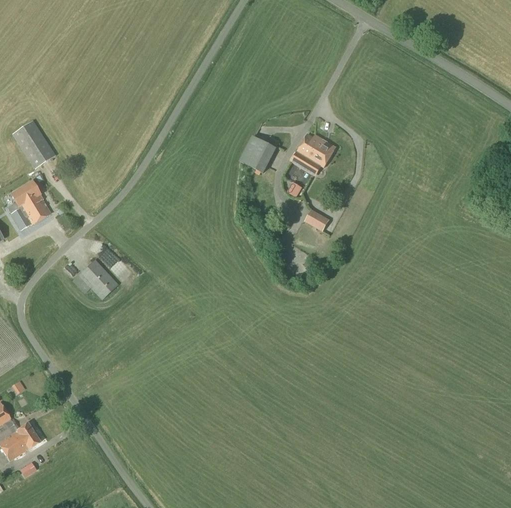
[(57,153),(35,118),(34,118),(24,125),(15,130),(13,132),(35,167),(50,158),(57,153)]
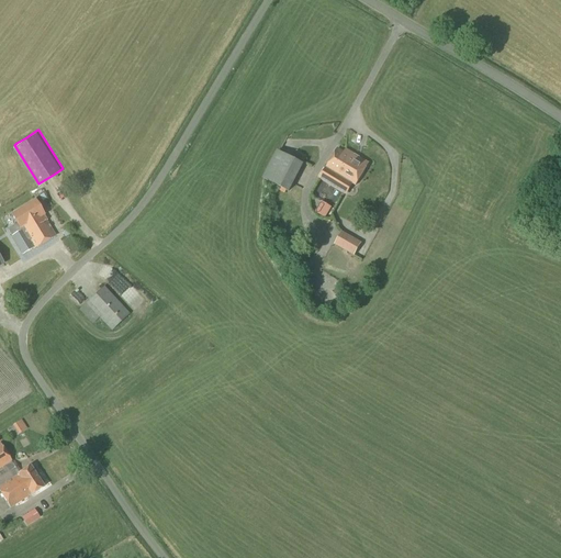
[(345,148),(338,144),(320,176),(346,191),(352,181),(356,182),(370,159),(346,146),(345,148)]
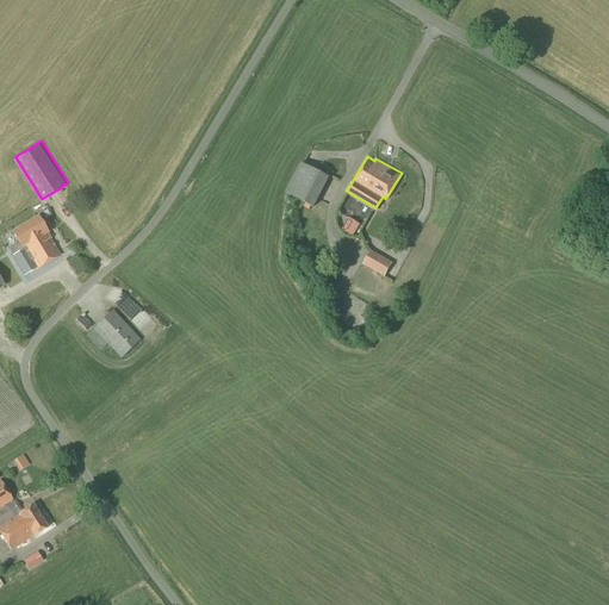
[(314,203),(329,174),(302,160),(286,188),(314,203)]
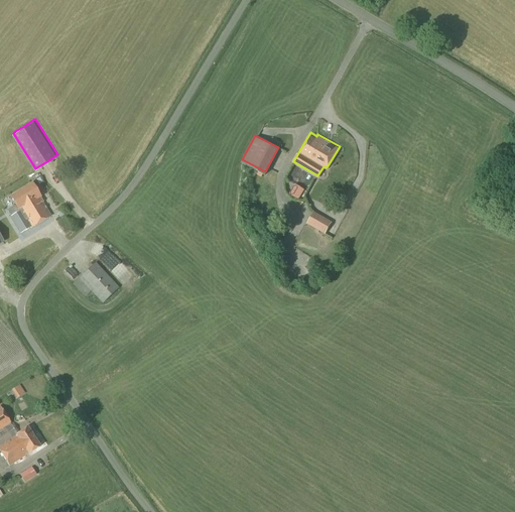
[(294,177),(290,188),(301,193),(305,181),(294,177)]
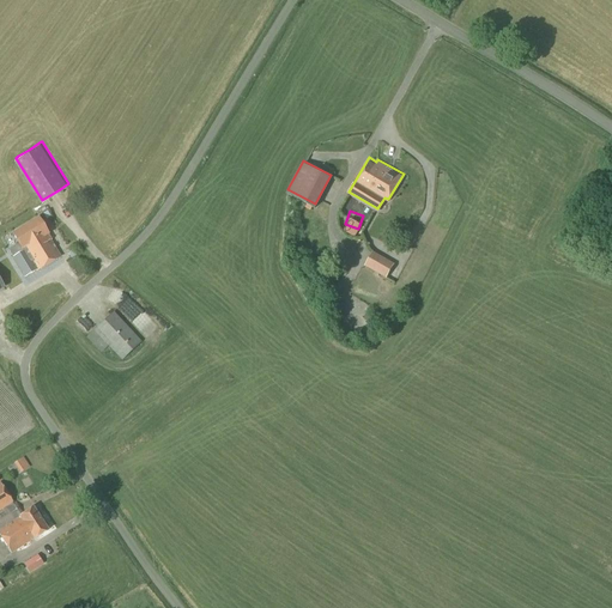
[(13,230),(20,241),(8,247),(0,235),(0,286),(6,284),(4,280),(6,279),(10,285),(37,268),(61,254),(52,237),(52,236),(38,214),(13,230)]
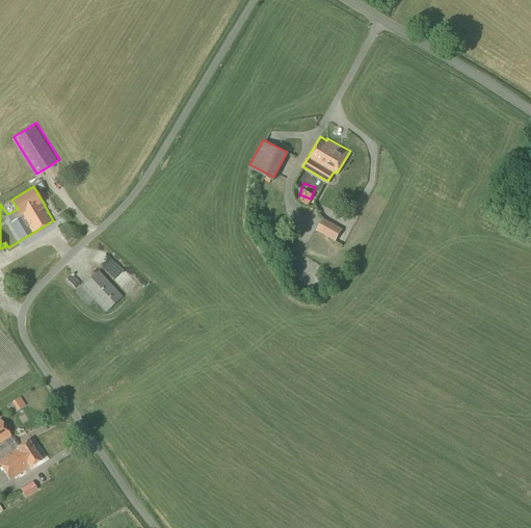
[(324,215),(317,228),(336,238),(343,226),(324,215)]
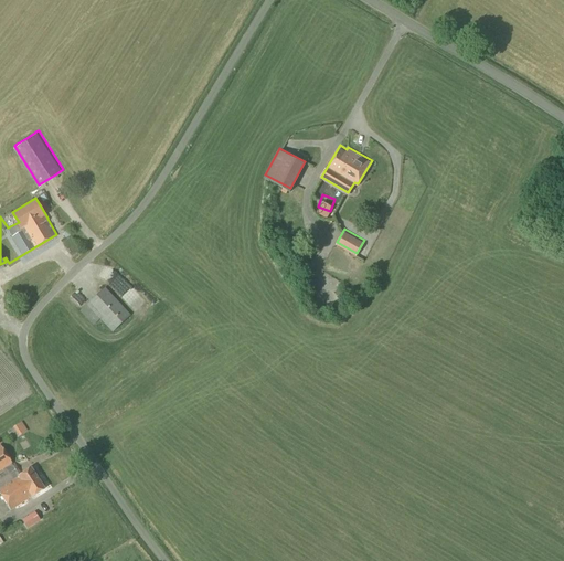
[(138,307),(148,297),(135,284),(125,294),(138,307)]
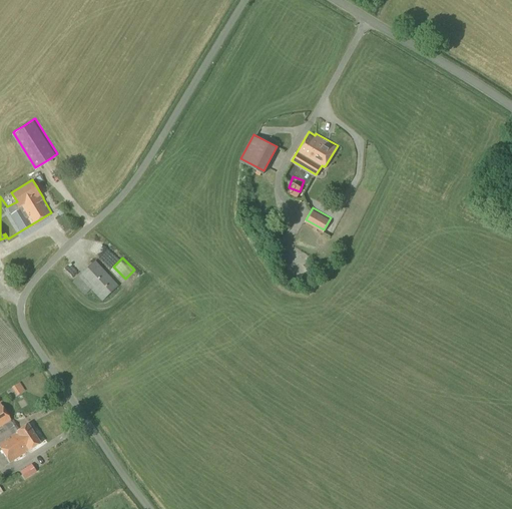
[(103,298),(118,284),(96,259),(74,279),(85,292),(91,286),(103,298)]
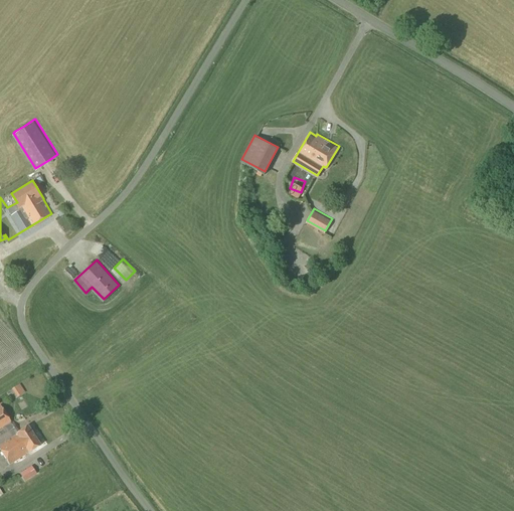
[(14,384),(18,393),(27,389),(22,380),(14,384)]
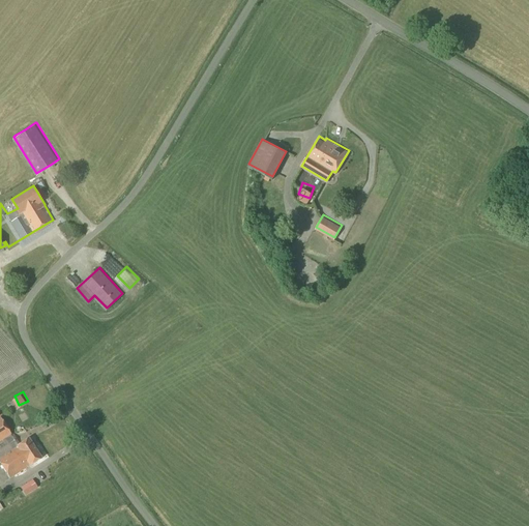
[(30,436),(20,443),(1,414),(0,414),(0,459),(10,475),(30,463),(30,464),(42,456),(30,436)]
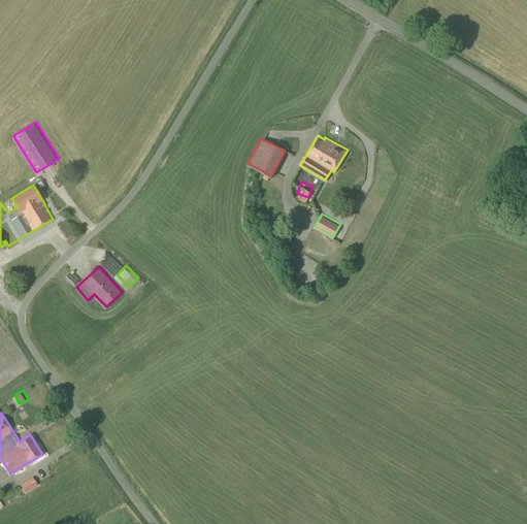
[(36,479),(24,486),(27,490),(38,483),(36,479)]
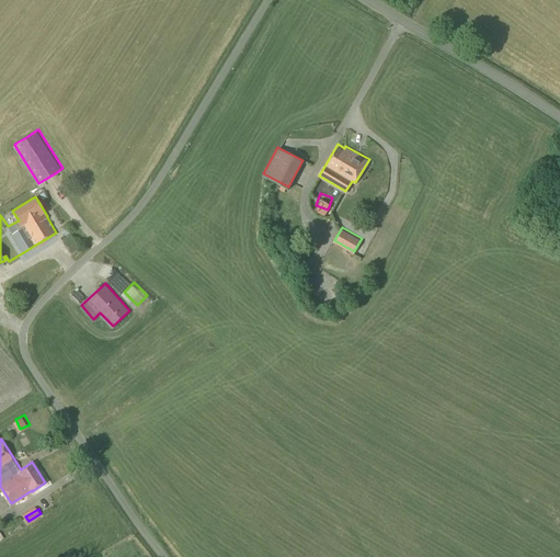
[(12,532),(27,523),(22,514),(8,523),(12,532)]
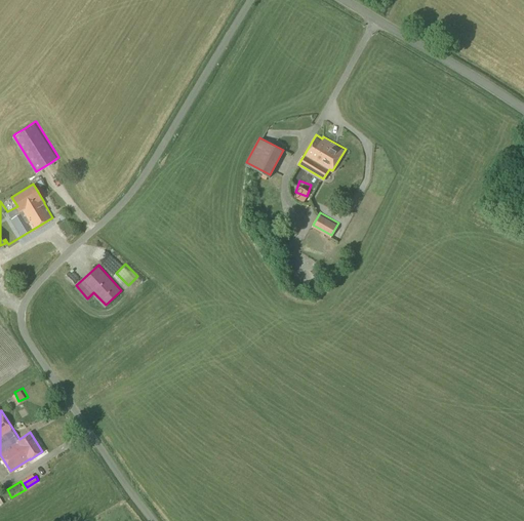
All buildings are outlined.
